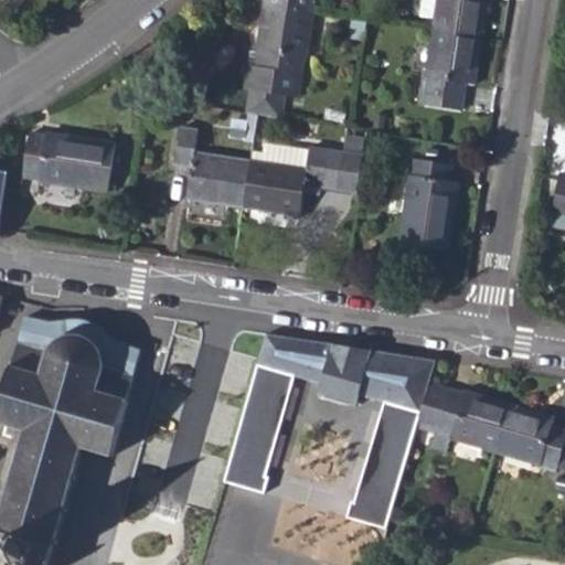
[(312,11),(313,0),(265,0),(265,3),(312,11)]
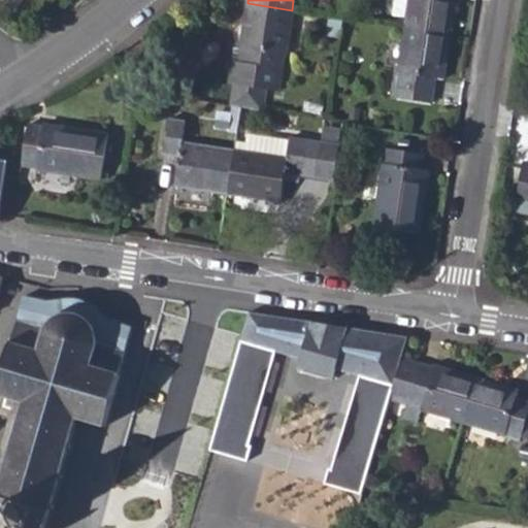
[(449,34),(454,0),(407,0),(404,27),(449,34)]
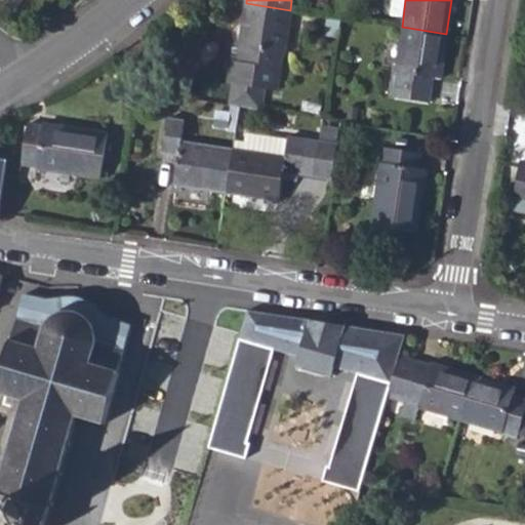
[(240,106),(274,111),(290,10),(246,3),(237,59),(233,59),(226,104),(240,106)]
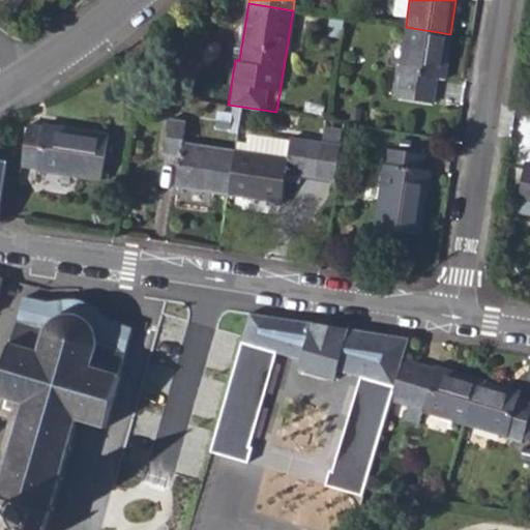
[(333,35),(337,20),(328,18),(325,33),(333,35)]
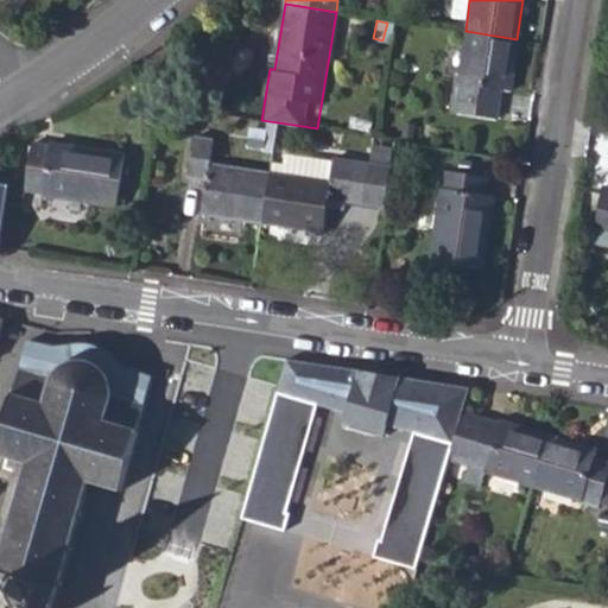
[(46,38),(65,24),(55,31),(52,31),(50,32),(46,33),(38,44),(46,38)]
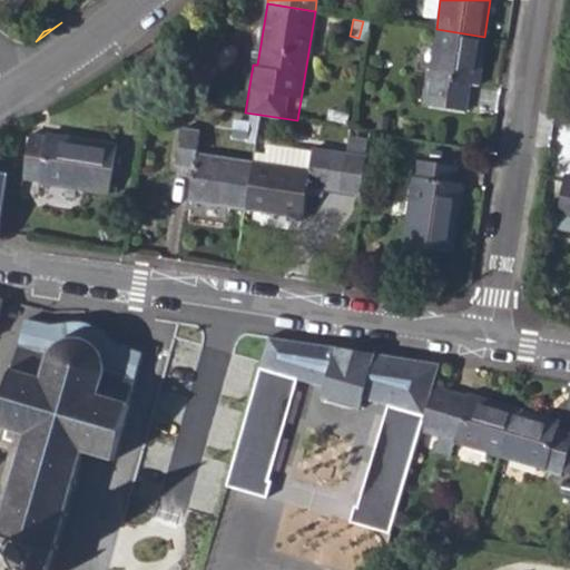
[(429,75),(433,76),(429,102),(464,108),(469,81),(478,82),(484,37),(436,29),(429,75)]
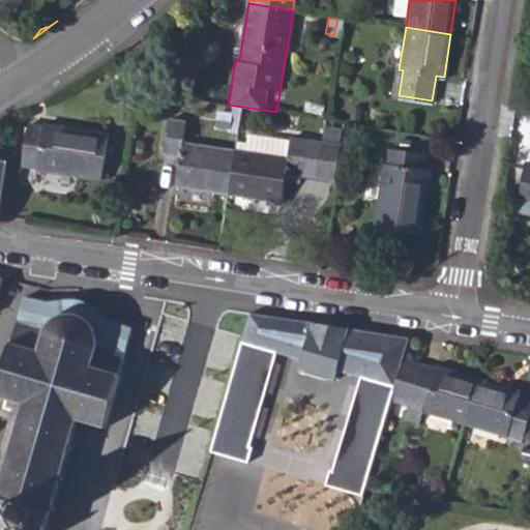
[(218,127),(240,128),(241,111),(219,110),(218,127)]
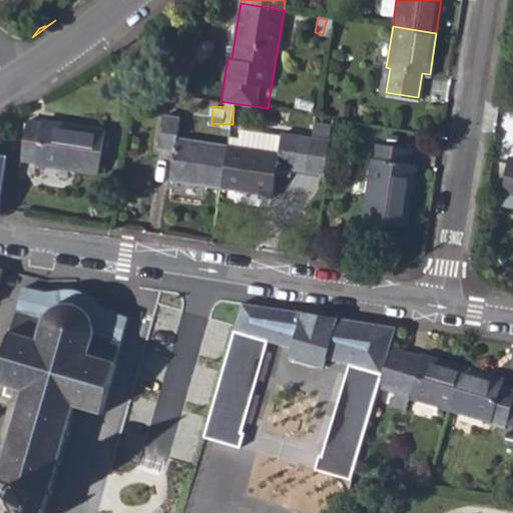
[(227,146),(177,138),(180,118),(163,115),(158,149),(173,151),(169,179),(220,187),(227,146)]
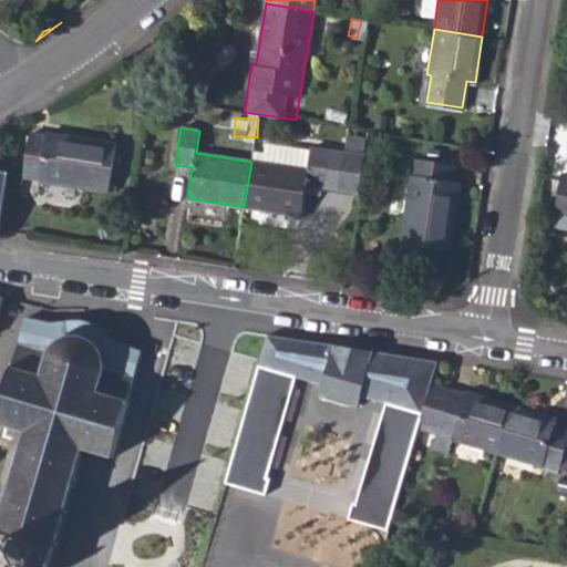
[(301,216),(307,185),(358,193),(368,132),(350,129),(349,129),(344,150),(310,144),(310,150),(265,143),(264,153),(253,152),(251,162),(244,207),(301,216)]
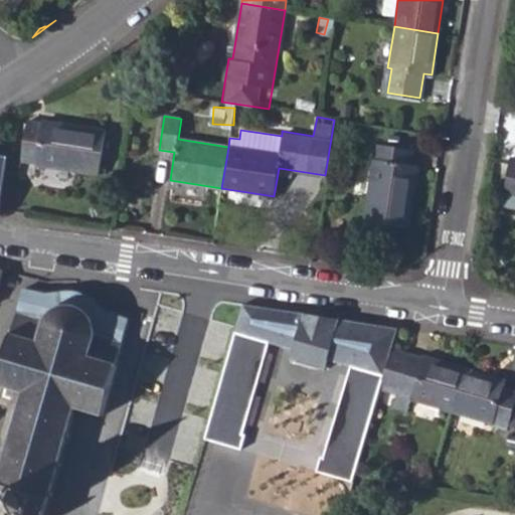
[(35,162),(35,165),(98,175),(105,131),(42,120),(41,123),(27,120),(20,159),(35,162)]
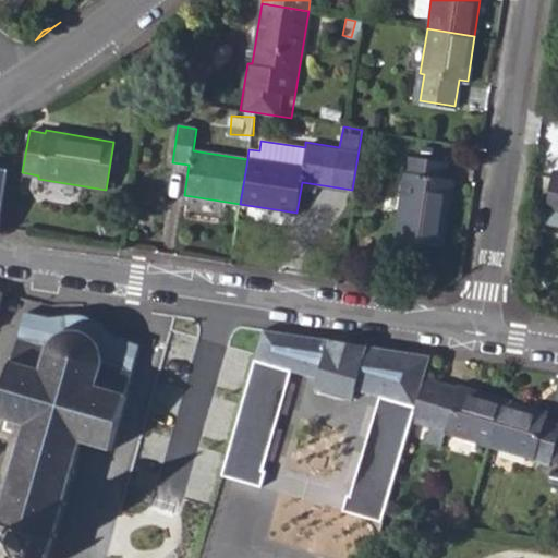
[(443,247),(453,180),(445,178),(447,162),(411,157),(409,172),(405,172),(396,241),(443,247)]
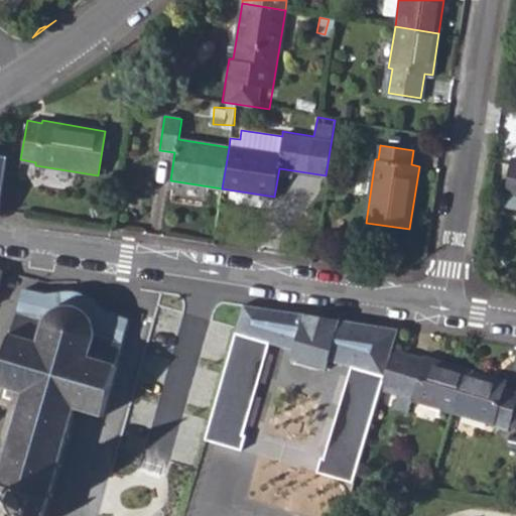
[(515,158),(511,158),(505,197),(515,198),(515,158)]
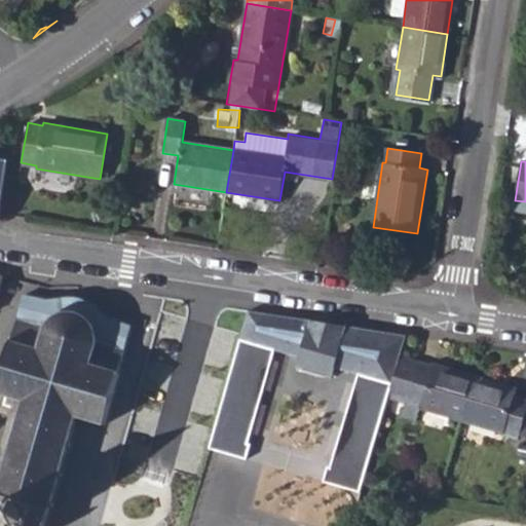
[(10,340),(0,375),(0,391),(23,399),(15,425),(12,424),(11,429),(13,430),(6,455),(3,454),(2,458),(5,459),(0,477),(0,520),(3,521),(2,524),(6,525),(7,522),(14,525),(19,525),(42,525),(49,504),(52,505),(53,501),(50,500),(58,475),(61,476),(62,471),(59,471),(67,445),(70,445),(71,441),(68,440),(76,414),(104,422),(118,371),(116,371),(129,326),(114,321),(105,316),(91,306),(85,303),(82,302),(74,300),(66,299),(47,300),(44,300),(26,295),(12,341),(10,340)]
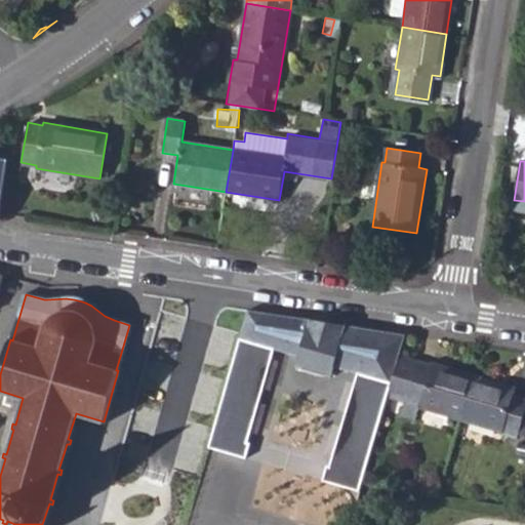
[(244,458),(248,442),(245,441),(273,351),(297,358),(294,368),(325,377),(328,367),(356,376),(328,467),(325,467),(320,482),(358,493),(360,483),(387,396),(399,358),(406,334),(341,325),(338,335),(308,326),(309,320),(246,310),(207,447),(244,458)]
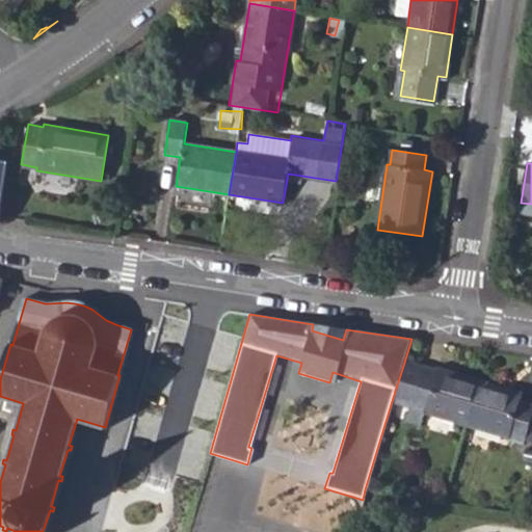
[(312,330),(343,340),(346,329),(313,324),(312,330)]
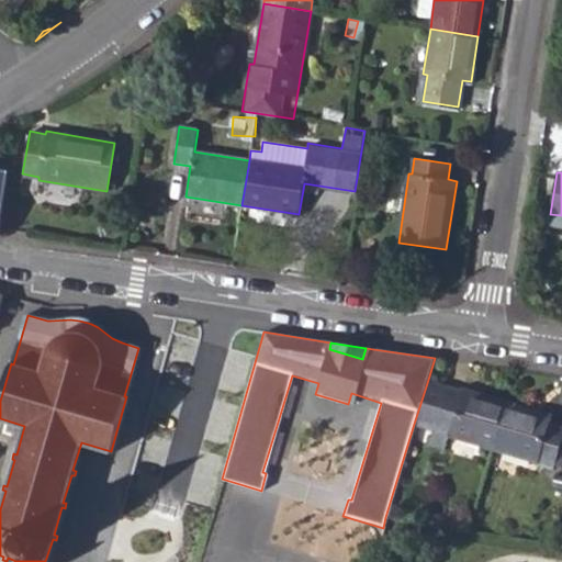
[(448,435),(447,437),(492,451),(506,403),(461,390),(460,393),(427,383),(414,424),(448,435)]
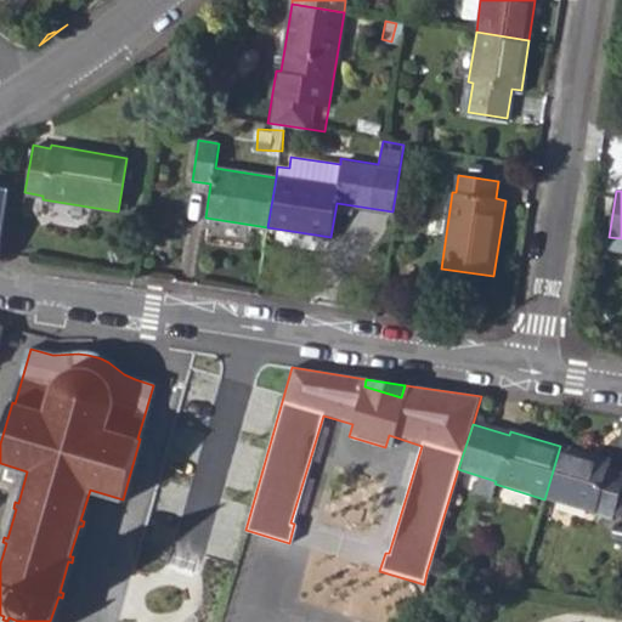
[(593,514),(594,510),(611,515),(621,480),(621,473),(606,469),(609,461),(560,446),(544,499),(593,514)]
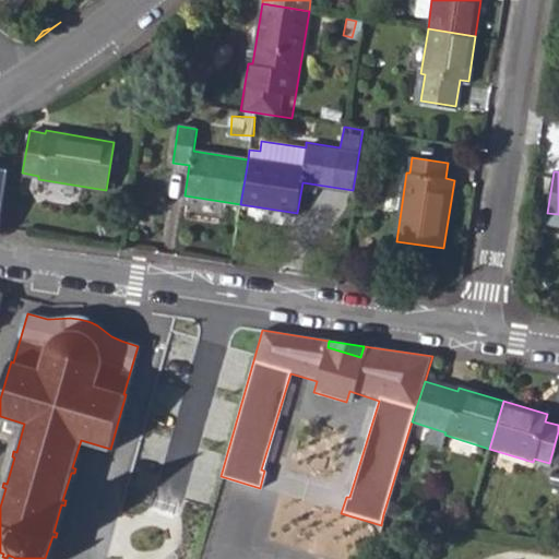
[(558,466),(558,431),(549,463),(558,466)]
